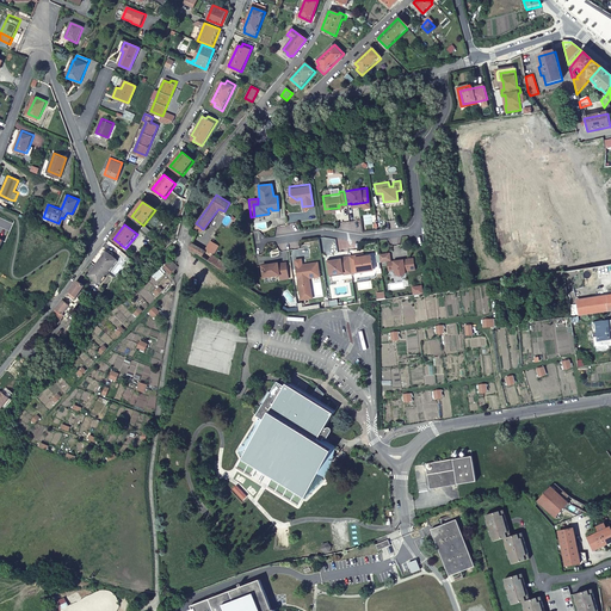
[(189,247),(189,248),(208,261),(211,257),(207,253),(191,242),(189,247)]
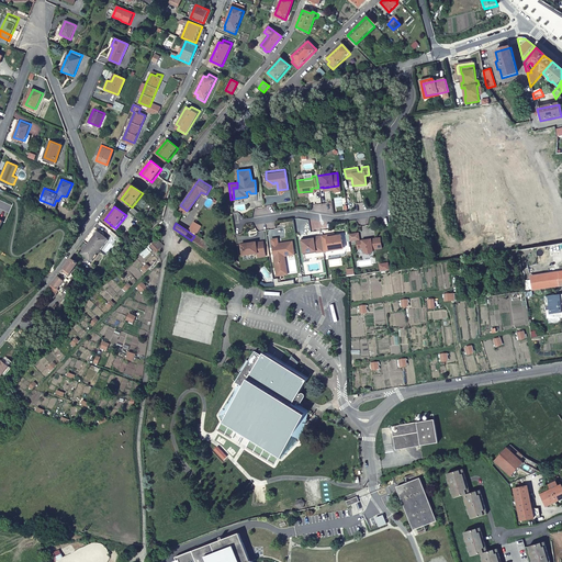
[(81,254),(91,261),(108,239),(98,233),(81,254)]
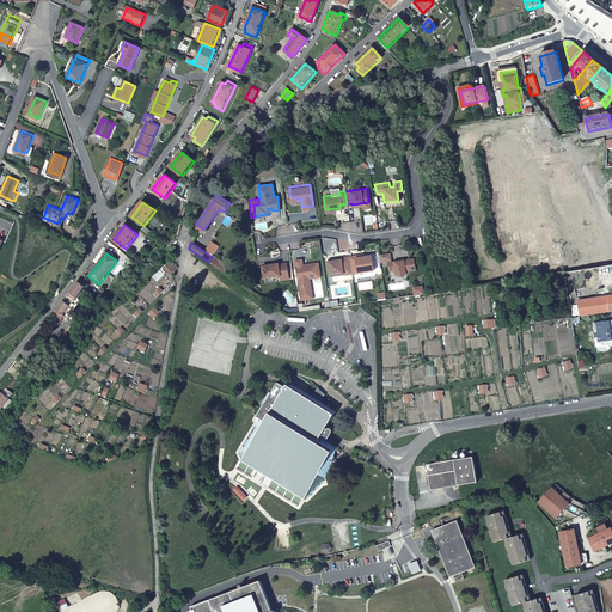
[(355,254),(348,255),(350,271),(356,270),(356,268),(369,267),(368,261),(371,261),(371,254),(363,255),(355,256),(355,254)]
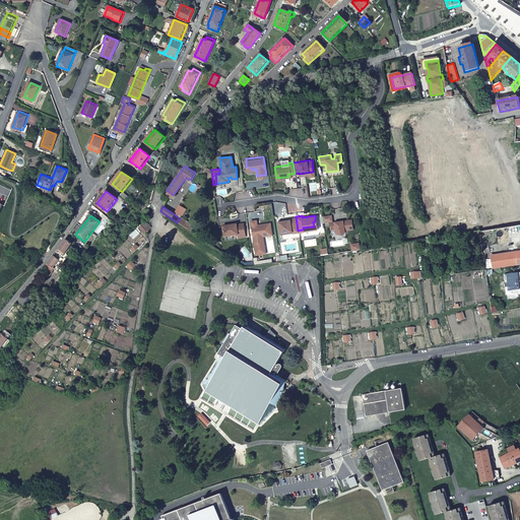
[(296,216),(288,217),(288,218),(277,220),(278,232),(290,230),(290,232),(298,231),(296,216)]
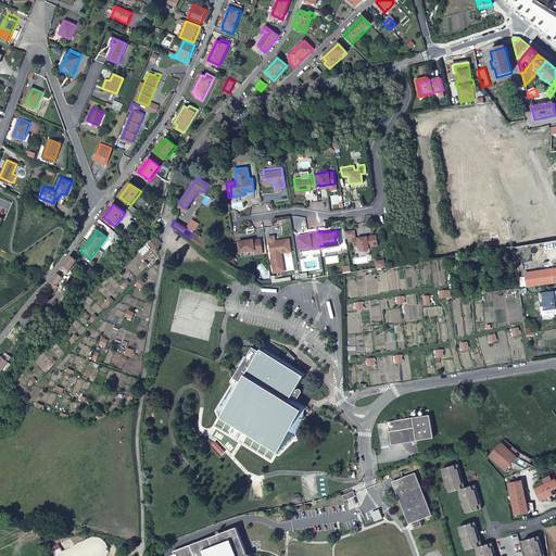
[(192,234),(189,238),(201,245),(204,241),(192,234)]
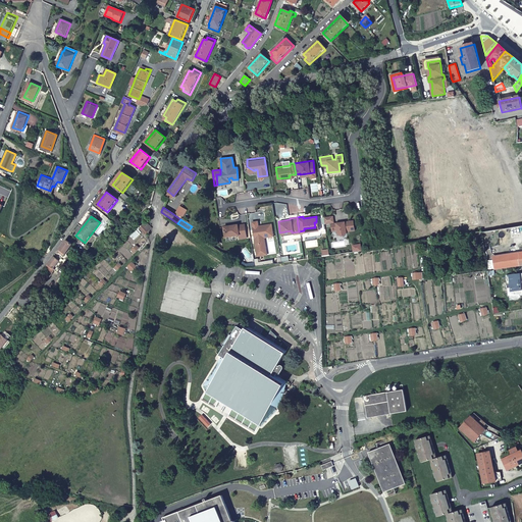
[(251,219),(255,250),(263,249),(261,236),(262,236),(272,233),(270,222),(260,223),(260,225),(257,226),(257,223),(256,219),(251,219)]
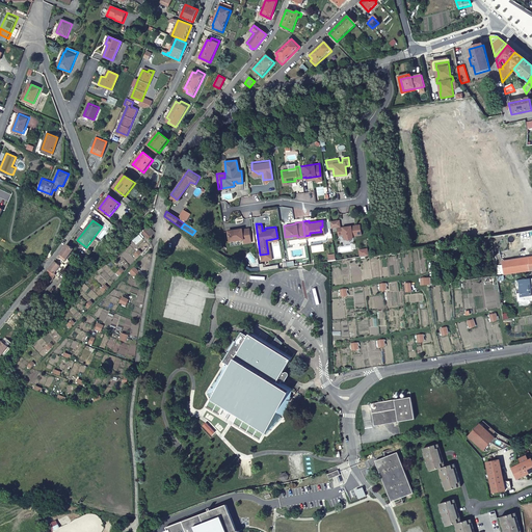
[(336,228),(337,235),(342,234),(343,238),(347,239),(351,237),(351,235),(360,234),(358,224),(336,228)]
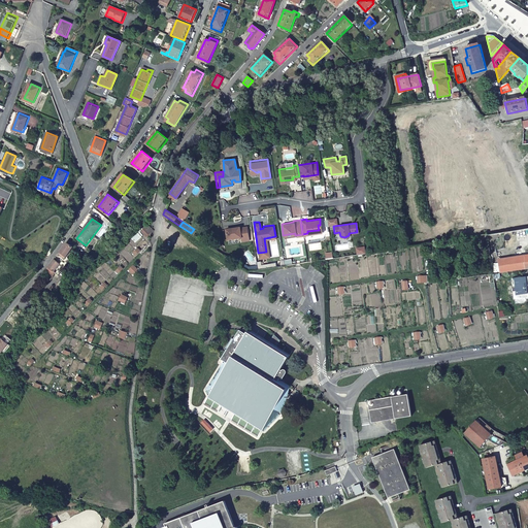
[(239,225),(225,227),(226,237),(240,235),(240,237),(248,236),(245,224),(239,225)]
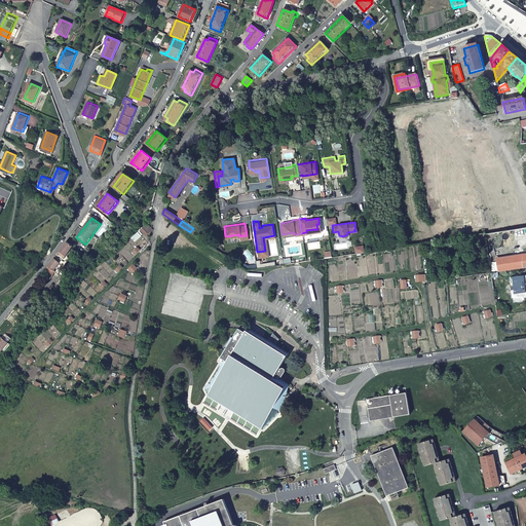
[(317,229),(306,230),(306,232),(320,230),(318,224),(316,224),(317,229)]
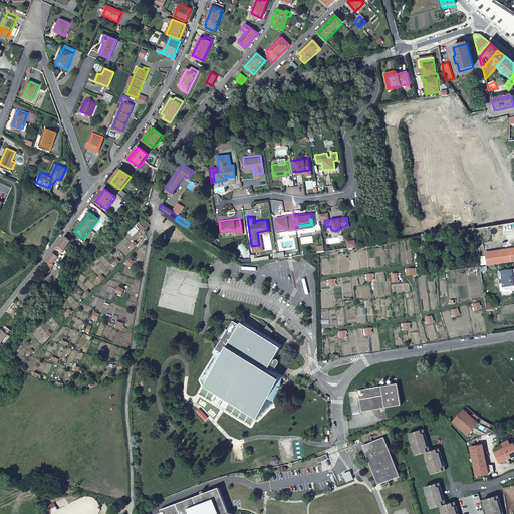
[(138,220),(134,223),(139,229),(143,226),(138,220)]
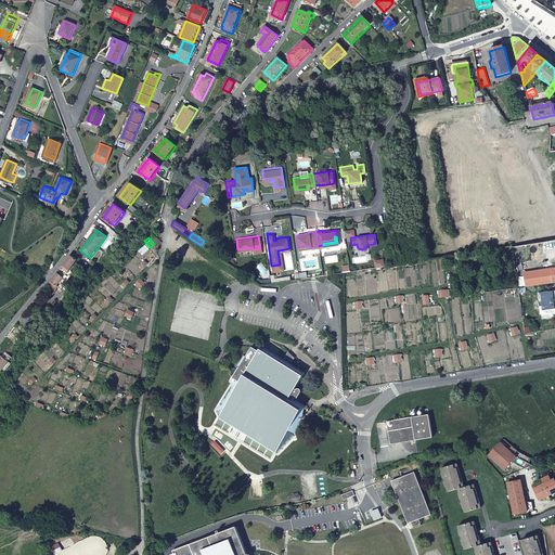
[(271,266),(271,270),(282,268),(279,250),(278,250),(280,265),(271,266)]
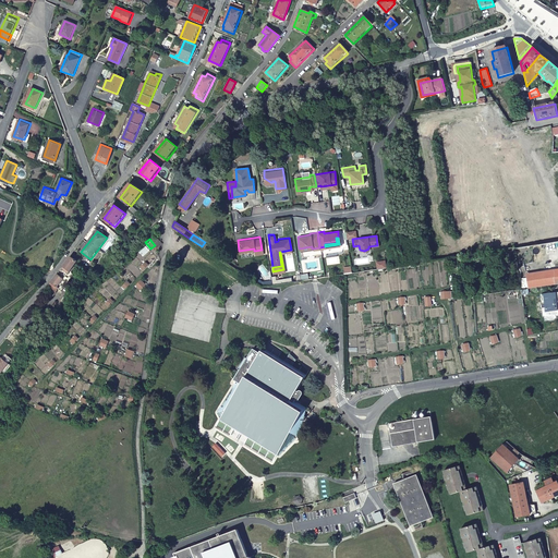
[(79,262),(71,256),(61,268),(69,275),(65,279),(58,274),(51,282),(53,284),(59,289),(62,291),(69,283),(74,275),(71,271),(79,262)]
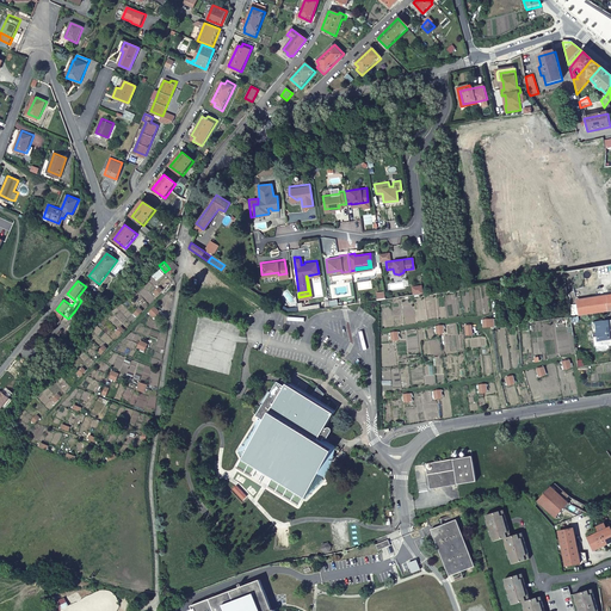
[(610,295),(596,297),(598,313),(610,310),(610,295)]
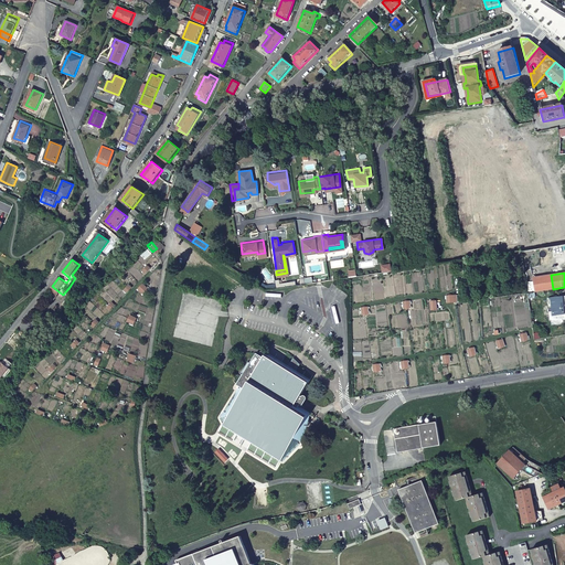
[(532,278),(534,291),(553,289),(551,275),(532,278)]
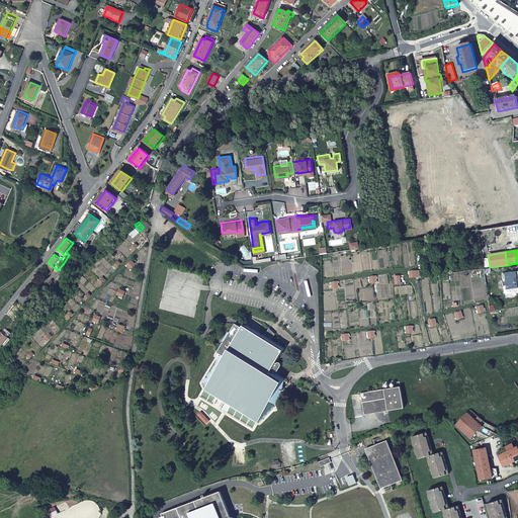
[(504,285),(504,292),(517,290),(517,283),(517,284),(517,277),(517,272),(517,271),(502,273),(503,279),(506,279),(507,284),(504,285)]
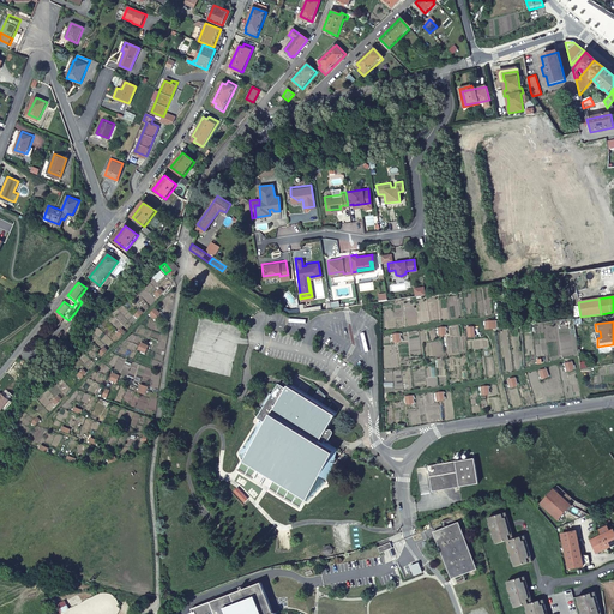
[(304,399),(275,386),(259,421),(265,425),(264,427),(260,425),(244,459),(248,467),(244,476),(260,485),(265,476),(281,483),(277,492),(309,507),(313,499),(315,499),(333,479),(331,479),(331,476),(335,477),(341,444),(330,439),(335,429),(335,428),(335,427),(333,426),(332,426),(331,427),(331,428),(329,427),(332,417),(317,410),(318,407),(315,407),(317,404),(311,402),(311,403),(304,399)]
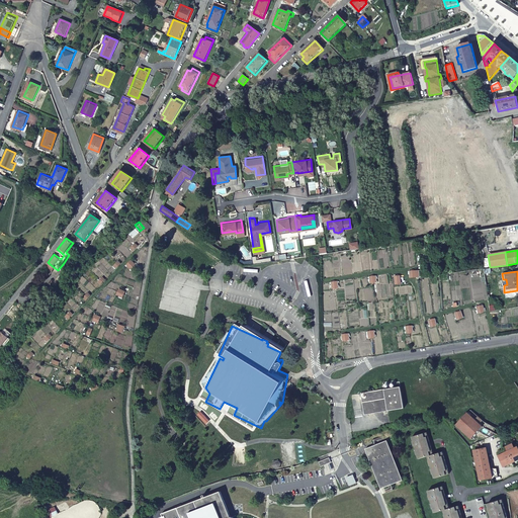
[(400,386),(383,389),(386,410),(403,408),(400,386)]
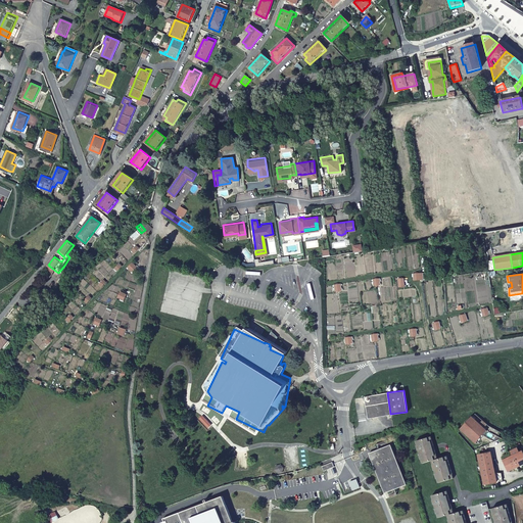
[(390,414),(387,392),(364,396),(367,418),(390,414)]
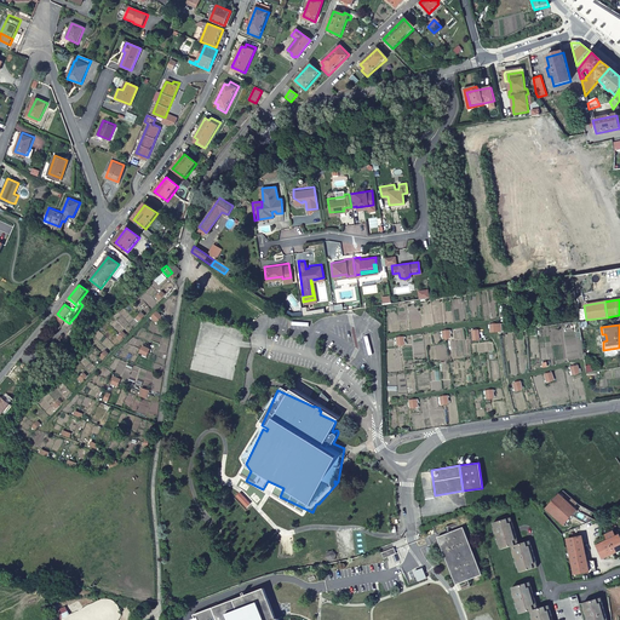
[(561,493),(545,506),(563,523),(577,507),(561,493)]
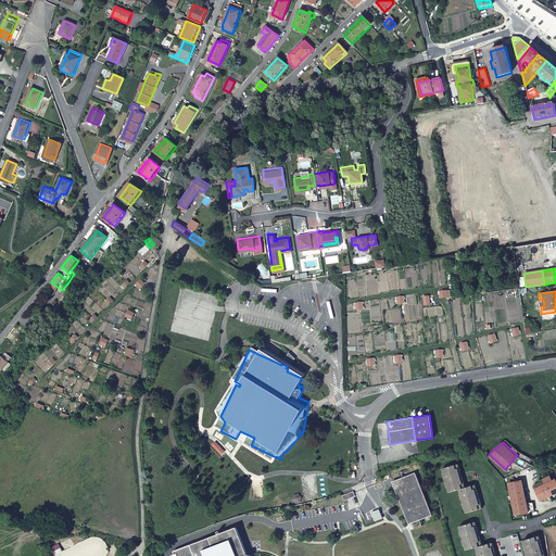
[(462,489),(467,488),(462,464),(445,467),(446,471),(445,472),(446,477),(447,477),(449,482),(450,488),(451,487),(451,492),(462,489)]
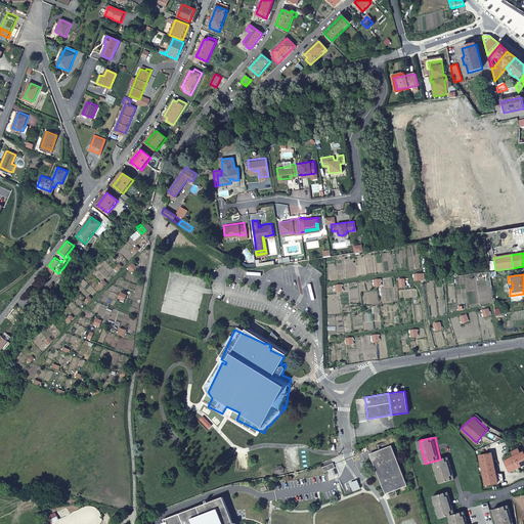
[(383,493),(405,485),(390,445),(367,453),(383,493)]
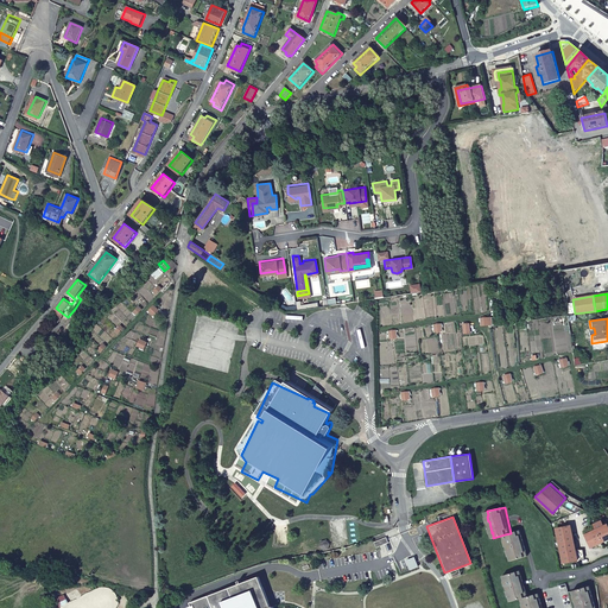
[(575,549),(570,524),(556,526),(562,562),(577,559),(584,557),(582,549),(575,549)]
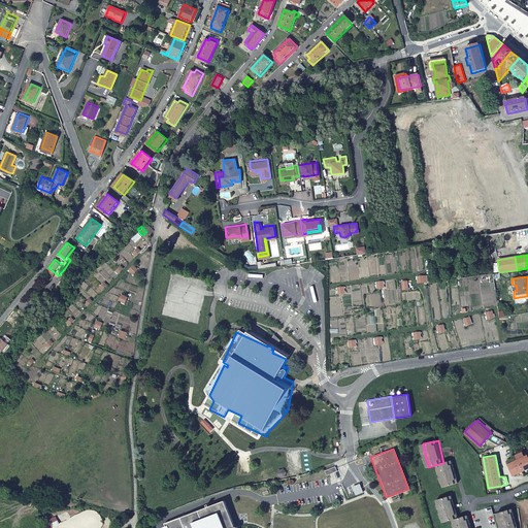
[(508,465),(513,474),(527,466),(527,456),(525,458),(519,461),(508,465)]
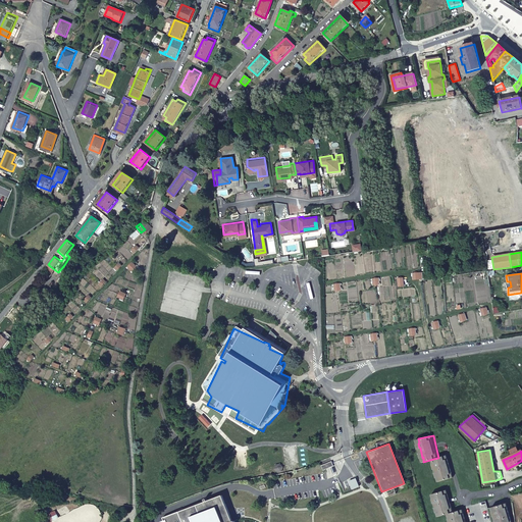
[(448,456),(438,458),(433,459),(434,464),(433,464),(434,469),(435,469),(436,473),(435,473),(436,478),(437,478),(438,482),(454,478),(448,456)]
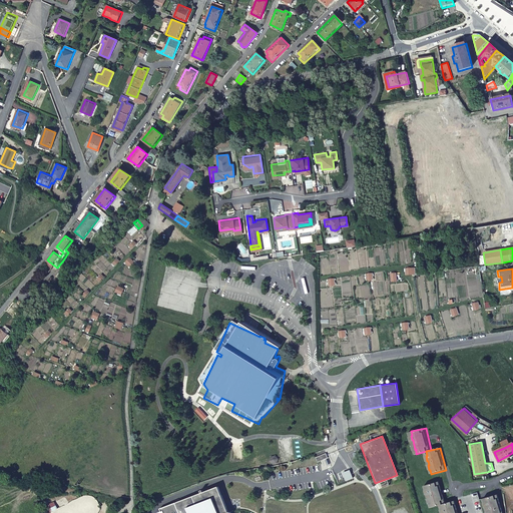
[(316,458),(318,462),(328,458),(326,453),(316,458)]
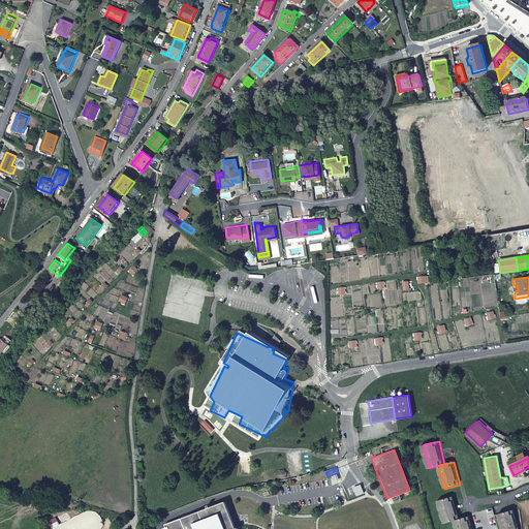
[(452,521),(458,520),(453,497),(436,500),(438,504),(436,504),(438,509),(439,509),(440,514),(439,515),(440,519),(441,519),(442,523),(452,521)]
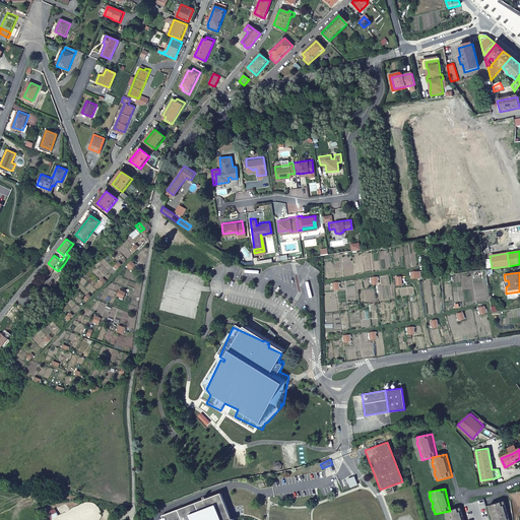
[(232,519),(231,518),(230,518),(219,492),(204,498),(203,496),(201,497),(202,499),(168,512),(170,519),(232,519)]
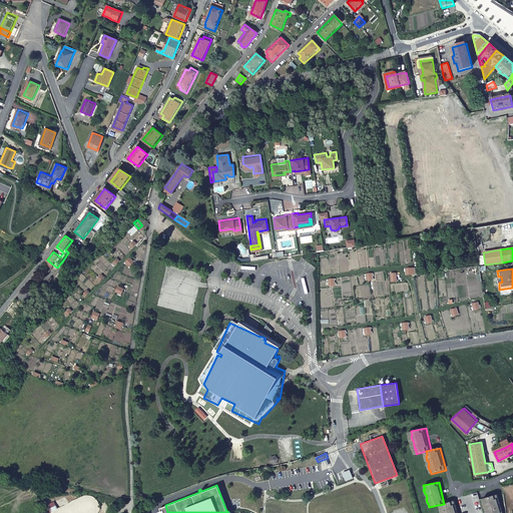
[(502,512),(498,493),(482,497),(482,501),(483,506),(484,506),(485,510),(484,510),(484,512),(502,512)]
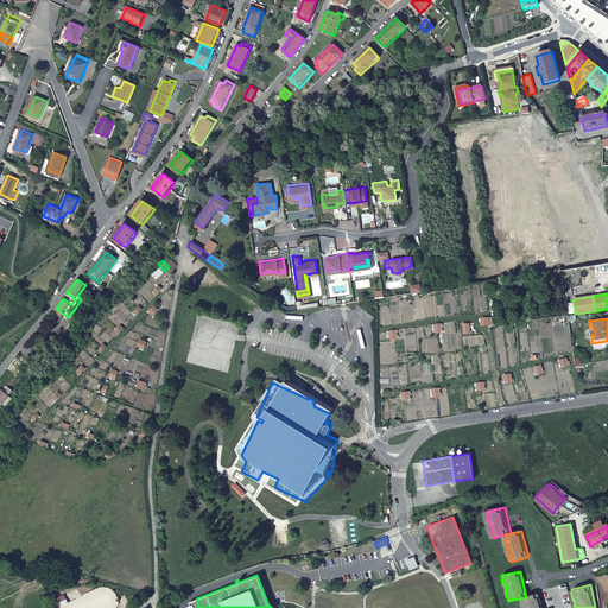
[(539,607),(537,594),(526,597),(519,599),(520,603),(519,605),(520,607),(539,607)]
